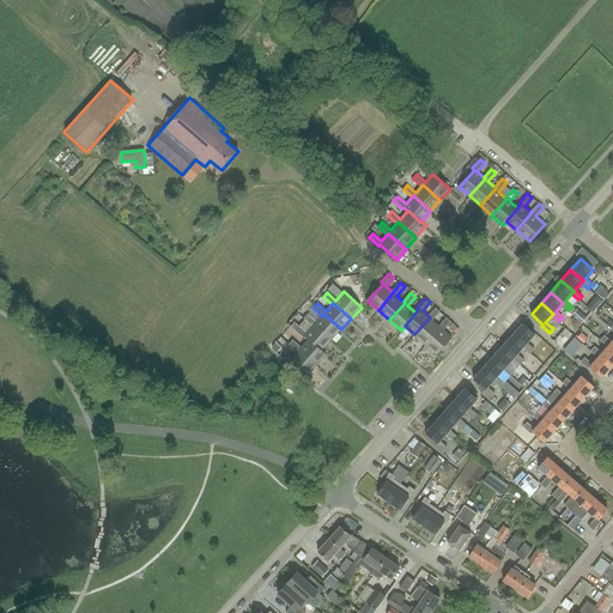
[(430,317),(414,334),(425,345),(441,327),(439,326),(432,320),(441,311),(436,308),(429,316),(430,317)]
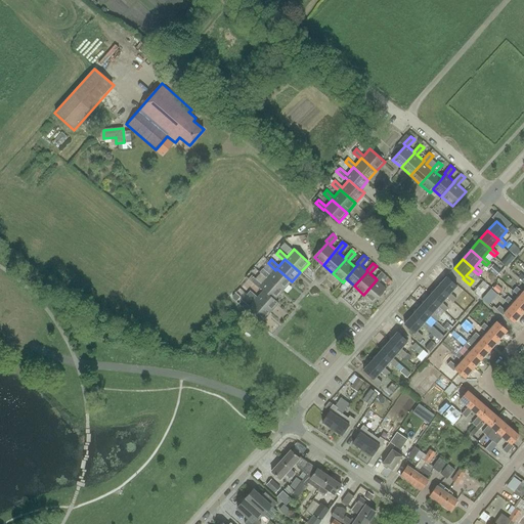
[(493,264),(489,269),(496,275),(500,271),(493,264)]
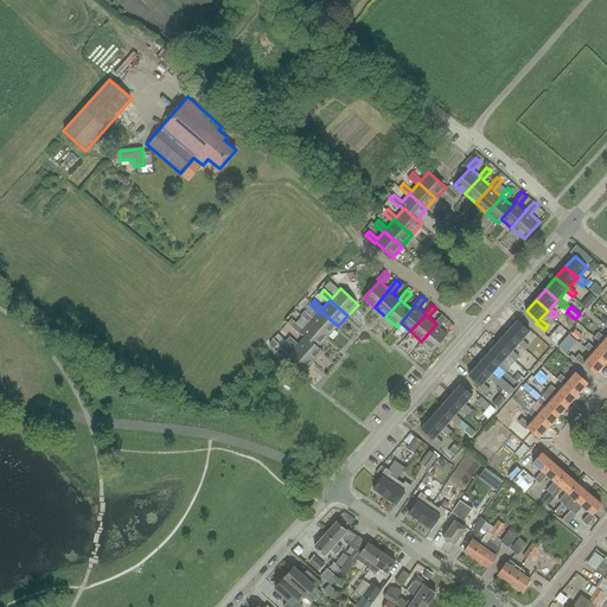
[(305,311),(301,315),(302,317),(310,324),(311,321),(328,338),(338,326),(320,311),(319,313),(313,319),(305,311)]
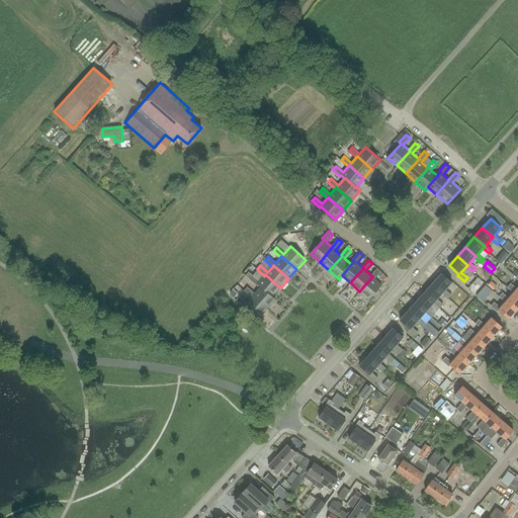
[(372,276),(359,291),(369,299),(382,285),(375,279),(381,272),(378,268),(371,275),(372,276)]
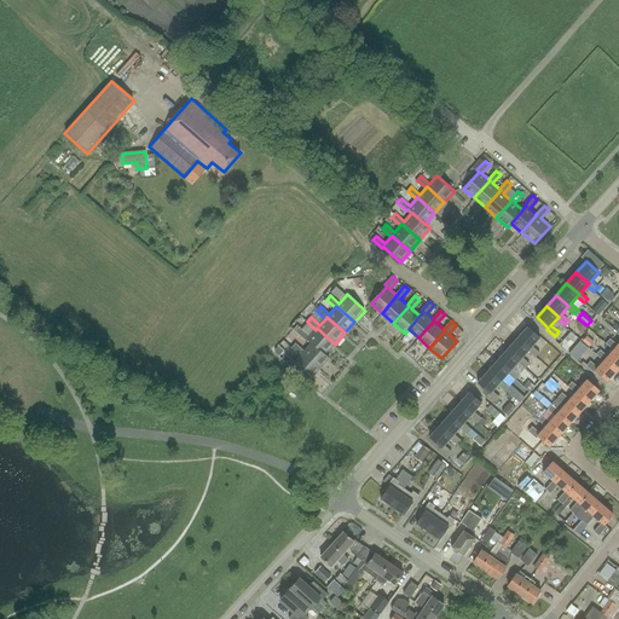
[(301,329),(298,333),(306,341),(307,340),(312,343),(325,356),(335,345),(317,328),(316,330),(308,323),(302,330),(301,329)]
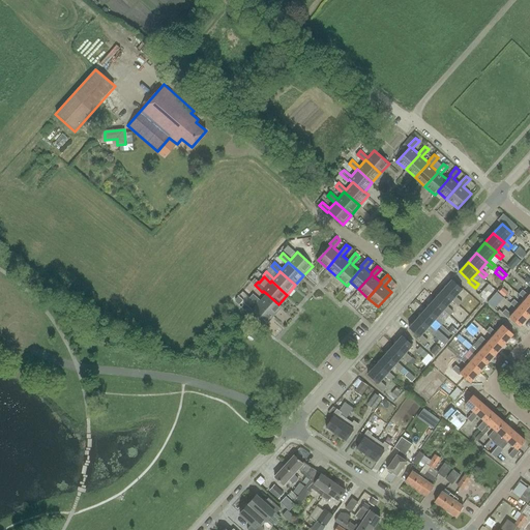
[(452,280),(444,290),(453,298),(452,300),(459,306),(462,302),(455,296),(463,289),(452,280)]
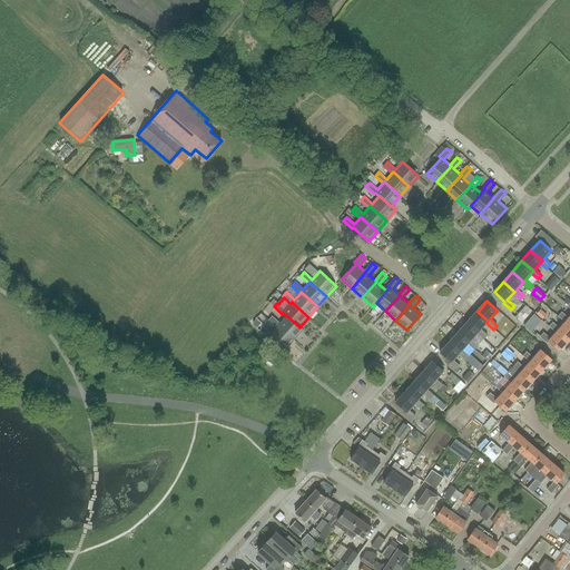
[(521,323),(529,315),(522,310),(516,317),(521,323)]
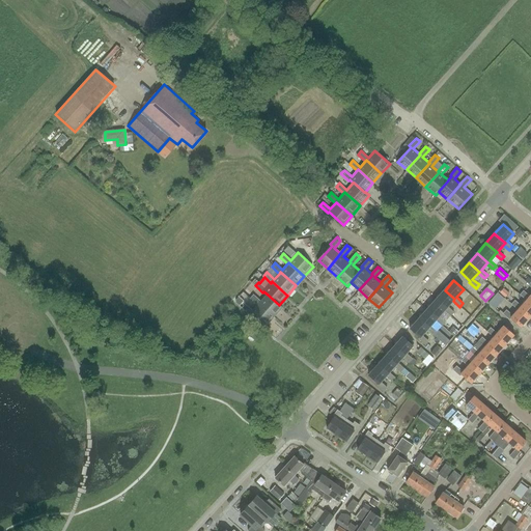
[(454,299),(445,290),(436,300),(446,309),(444,311),(450,316),(451,315),(454,312),(448,307),(453,301),(454,299)]
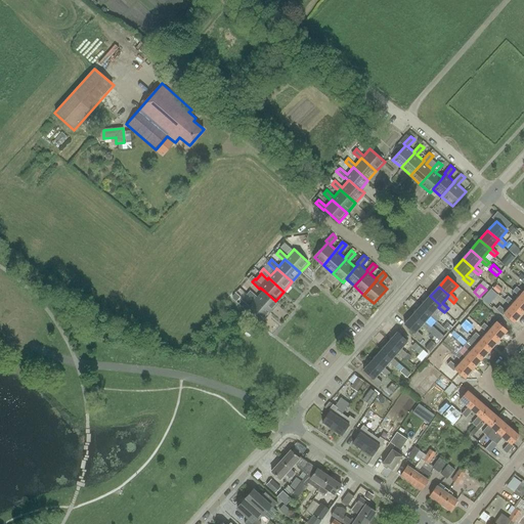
[(517,288),(514,291),(520,296),(521,295),(523,297),(523,292),(523,293),(517,288)]
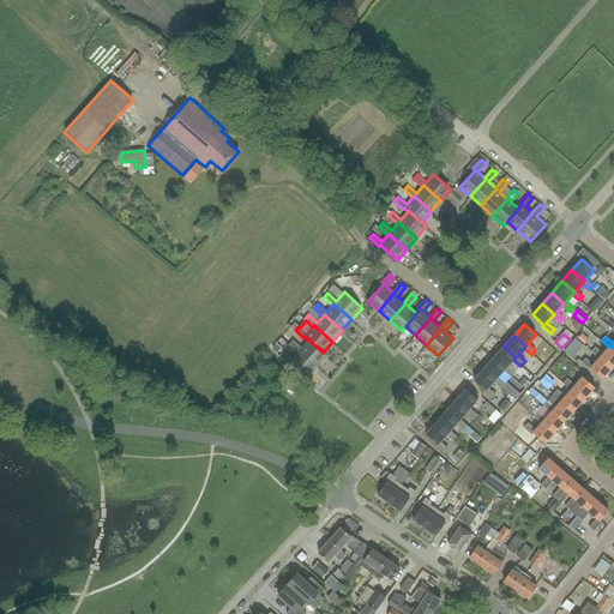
[(293,341),(289,345),(298,353),(299,351),(317,367),(326,356),(323,353),(309,341),(302,348),(293,341)]
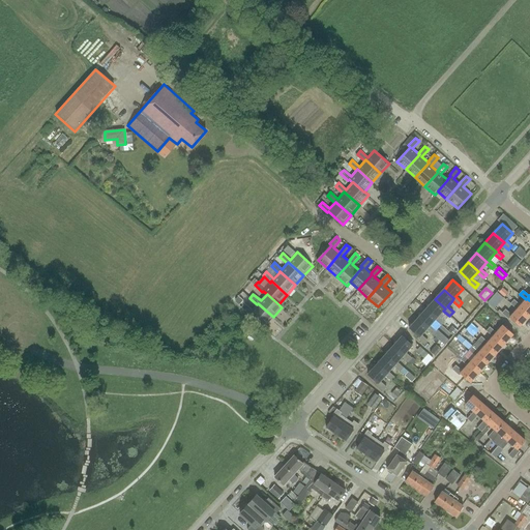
[(495,294),(488,302),(495,308),(501,300),(495,294)]
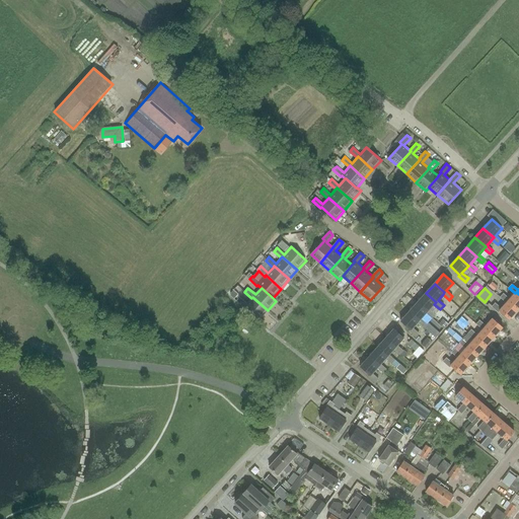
[(504,294),(501,297),(507,303),(508,301),(518,310),(518,309),(518,294),(516,292),(515,293),(510,299),(504,294)]
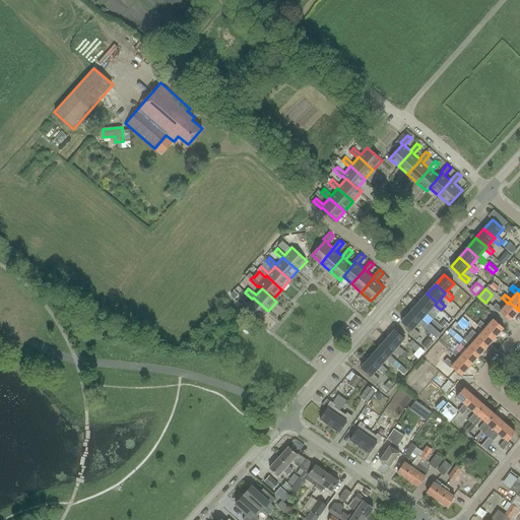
[(427,294),(418,303),(429,312),(427,314),(433,319),(437,315),(430,310),(435,305),(437,303),(427,294)]
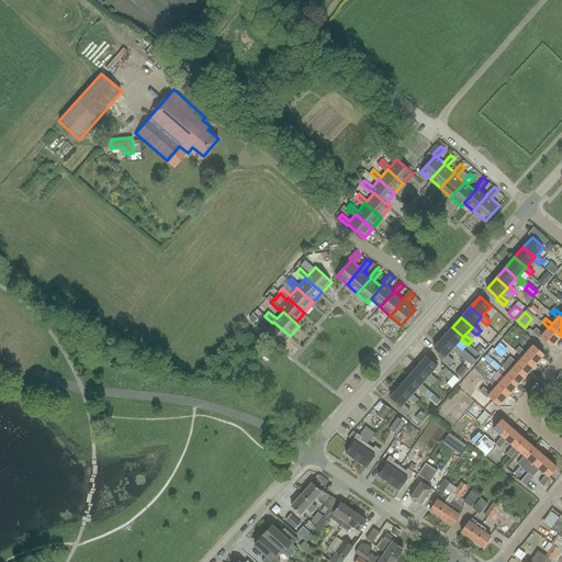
[(259,322),(256,326),(265,334),(266,333),(280,347),(290,336),(273,322),(272,323),(267,329),(259,322)]
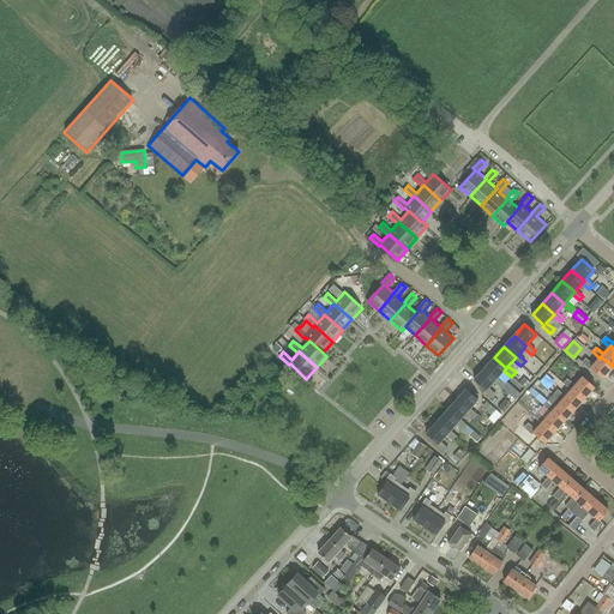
[(587,359),(583,363),(590,369),(591,368),(603,378),(613,367),(601,356),(600,359),(594,366),(587,359)]
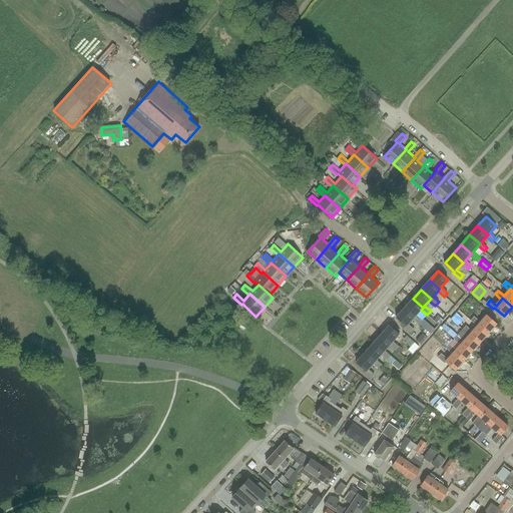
[(413,299),(405,308),(415,317),(413,319),(419,324),(423,320),(416,315),(421,310),(423,308),(413,299)]
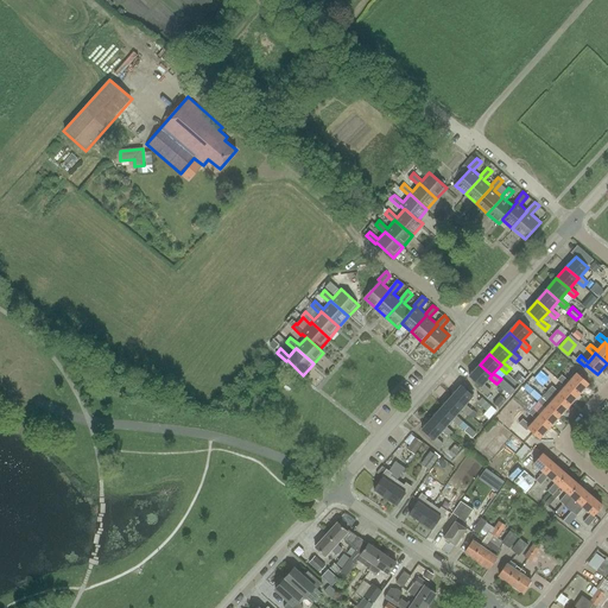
[(483,385),(489,378),(492,375),(480,365),(470,375),(482,386),(480,388),(487,396),(491,391),(483,385)]
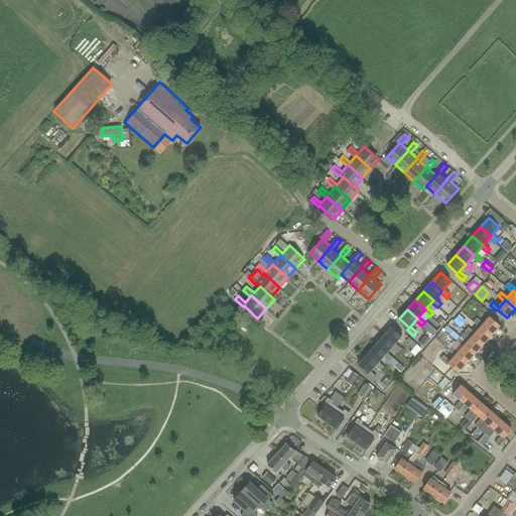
[(478,318),(475,323),(480,328),(482,327),(492,336),(500,326),(490,316),(484,325),(478,318)]
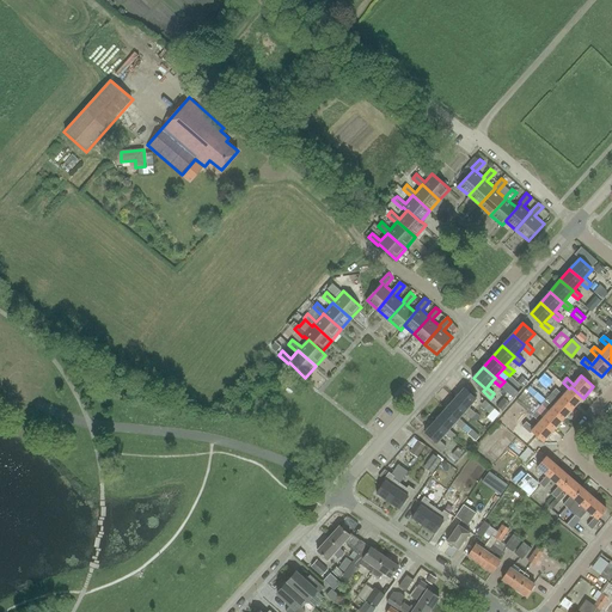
[(472,417),(476,412),(469,407),(477,398),(465,387),(456,399),(466,409),(465,411),(472,417)]
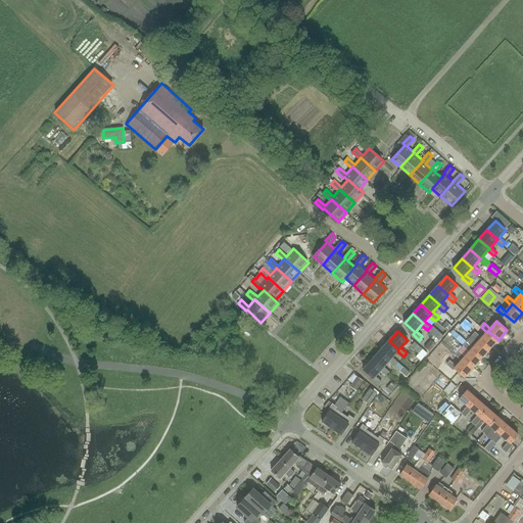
[(489,349),(498,340),(488,331),(486,332),(481,338),(475,333),(472,336),(478,341),(479,340),(489,349)]
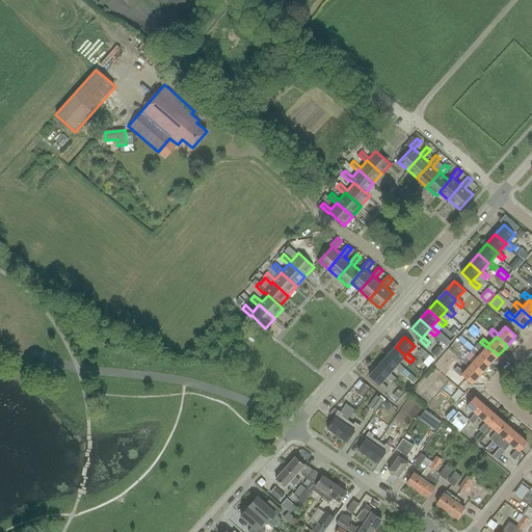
[(463,345),(472,351),(475,348),(468,341),(463,345)]
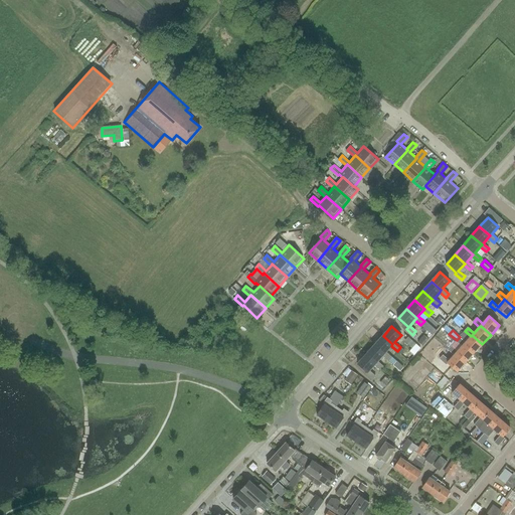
[(460,337),(457,340),(463,346),(464,344),(474,353),(482,344),(472,335),(471,336),(466,342),(460,337)]
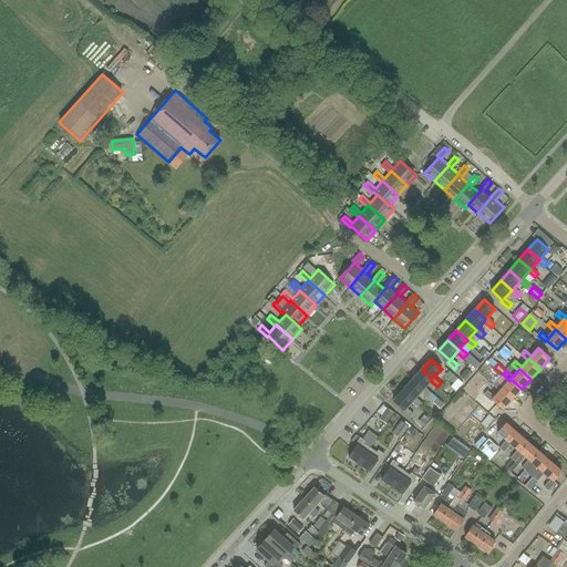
[(425,387),(431,381),(432,379),(422,370),(412,380),(423,390),(422,391),(429,397),(432,393),(425,387)]
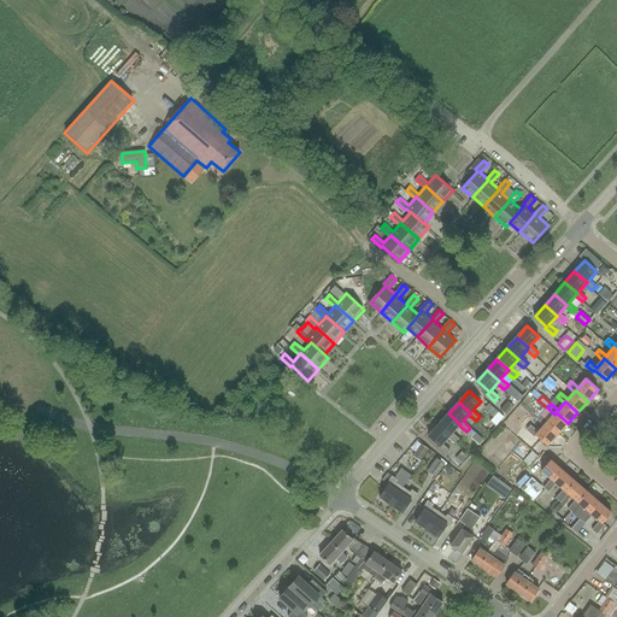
[(541,415),(538,419),(545,425),(546,424),(558,434),(568,423),(556,412),(554,415),(548,421),(541,415)]
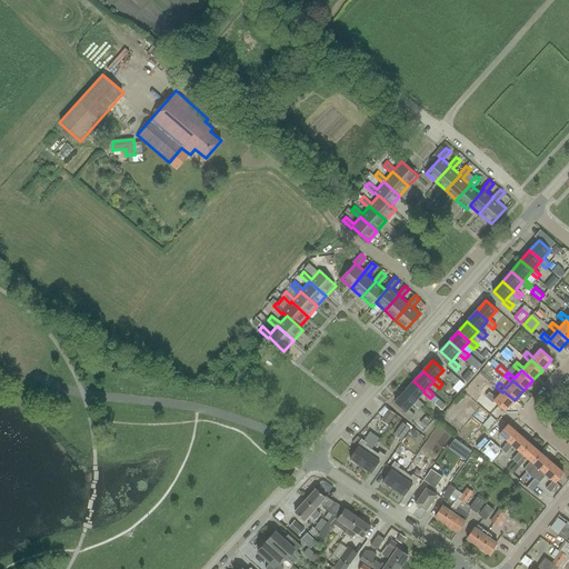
[(413,381),(405,391),(416,401),(415,402),(421,408),(425,405),(418,399),(423,392),(425,391),(413,381)]
